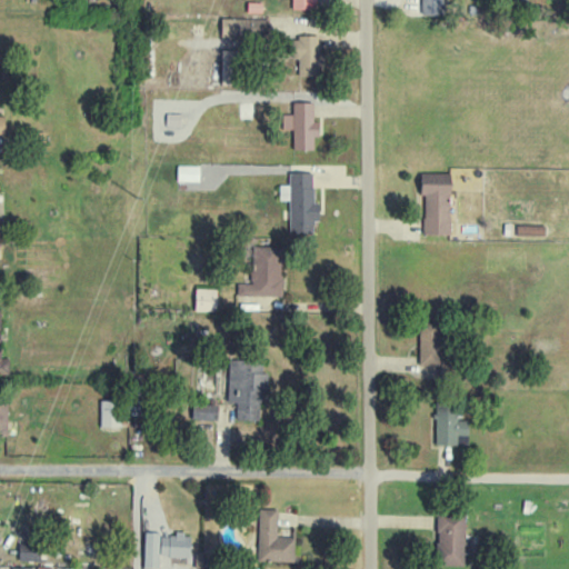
[(291,0),(291,10),(315,9),(313,0),(291,0)]
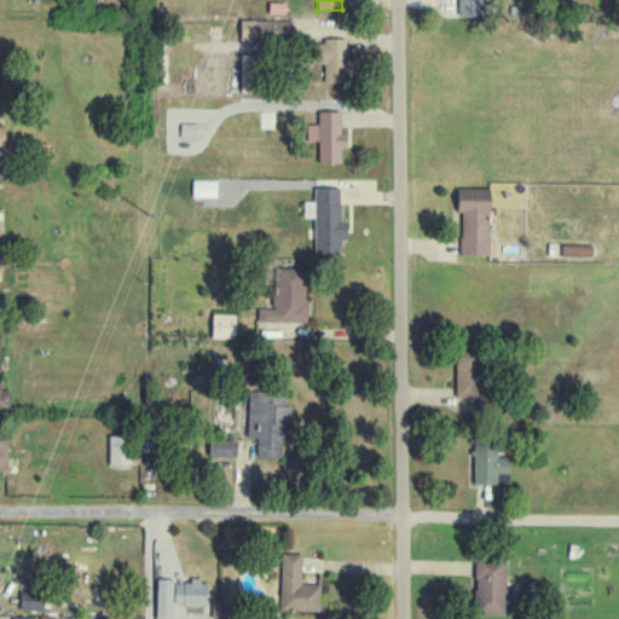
[(482,0),(458,0),(460,16),(482,15),(482,0)]
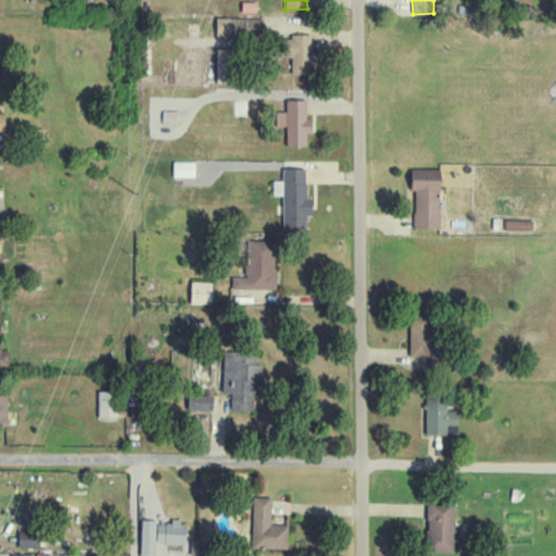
[(215,36),(241,37),(242,19),(216,17),(215,36)]
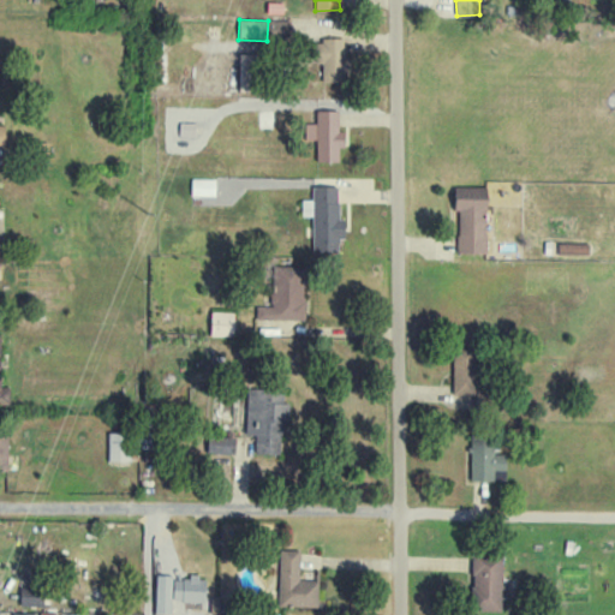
[(321,83),(348,82),(347,57),(345,57),(345,40),(318,41),(321,83)]
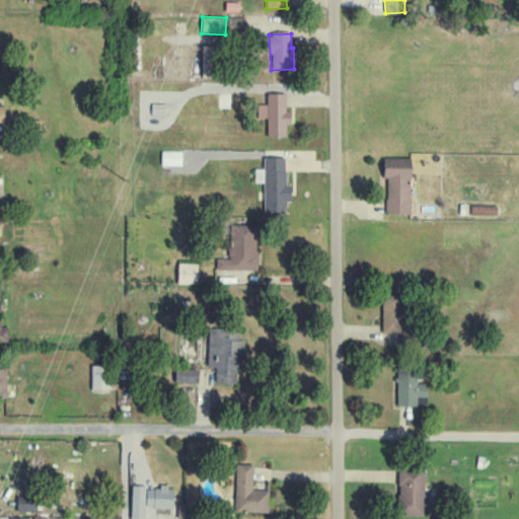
[(201,75),(217,76),(218,46),(202,46),(201,75)]
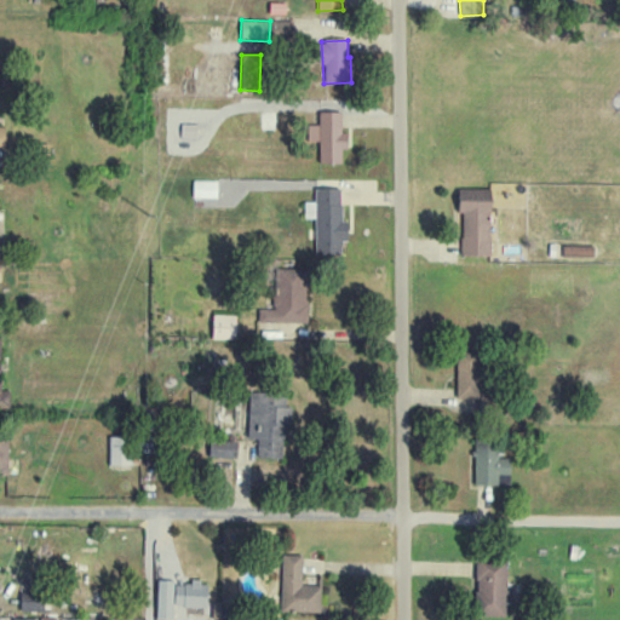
[(319,164),(340,165),(340,148),(348,148),(349,135),(340,133),(340,103),(320,103),(319,164)]
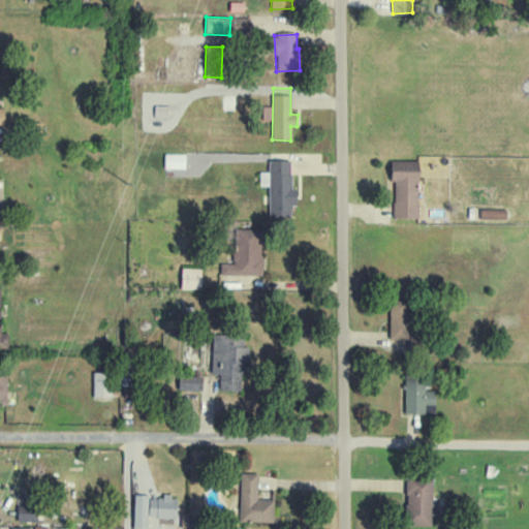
[(153,117),(166,118),(167,106),(154,105),(153,117)]
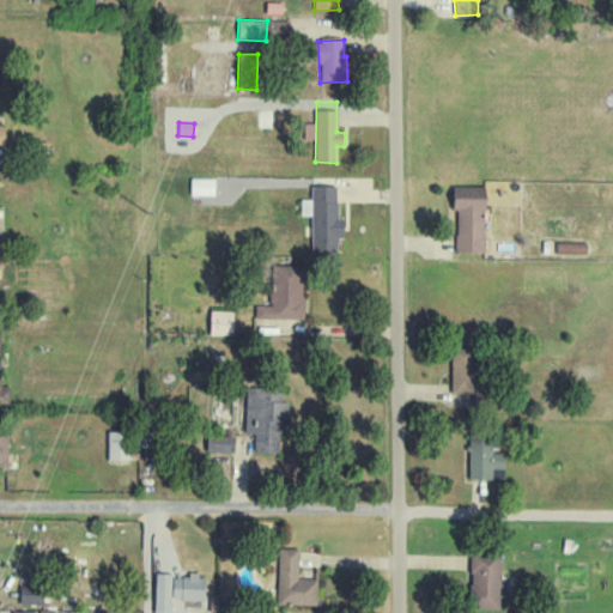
[(214,180),(190,178),(190,196),(214,196),(214,180)]
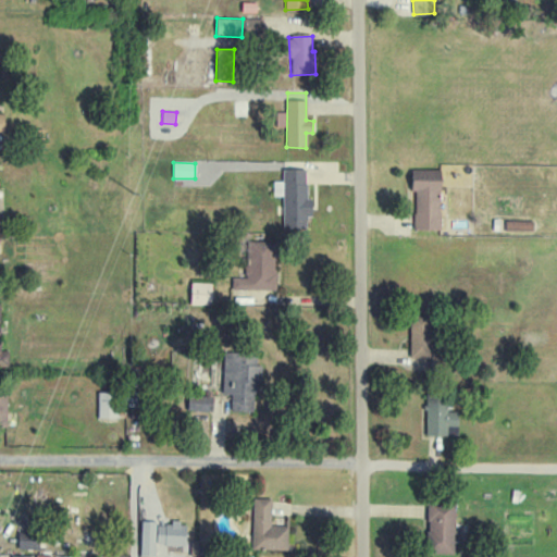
[(440,230),(441,170),(411,169),(411,192),(415,192),(415,230),(440,230)]
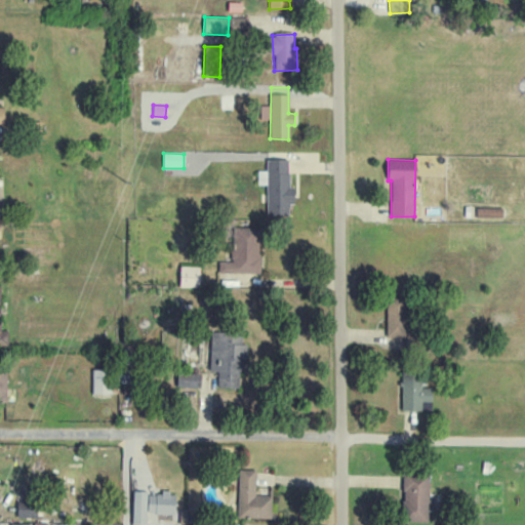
[(267,185),(266,216),(288,216),(288,204),(294,204),(294,188),(288,188),(288,160),(266,160),(266,170),(257,170),(257,185),(267,185)]
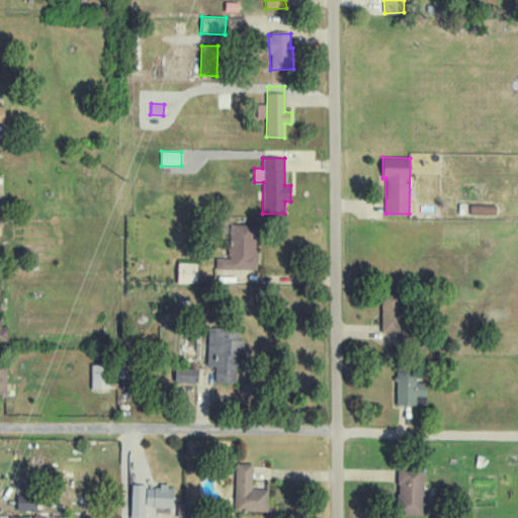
[(492,214),(493,206),(469,205),(469,214),(492,214)]
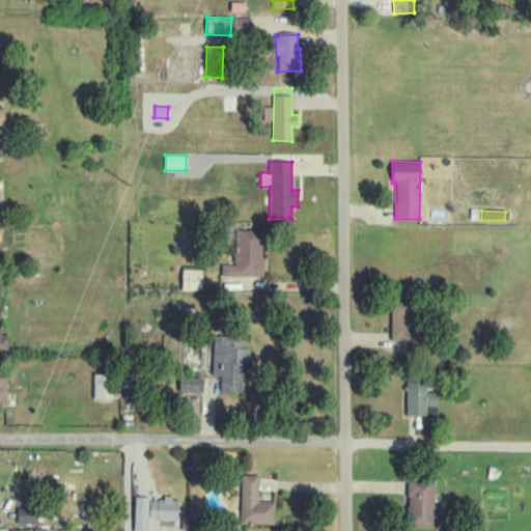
[(261,278),(264,231),(234,229),(232,266),(221,264),(221,276),(261,278)]
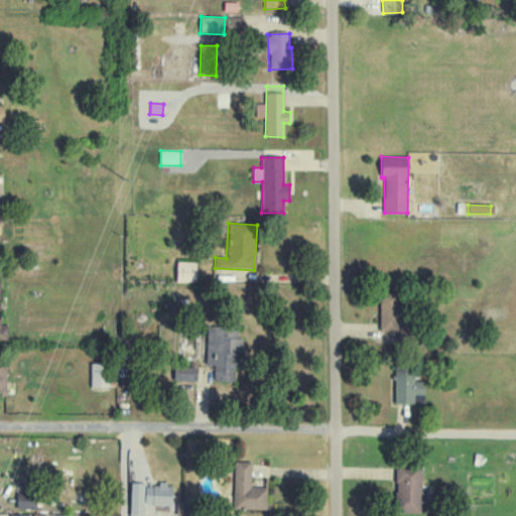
[(176,282),(196,282),(197,262),(176,262),(176,282)]
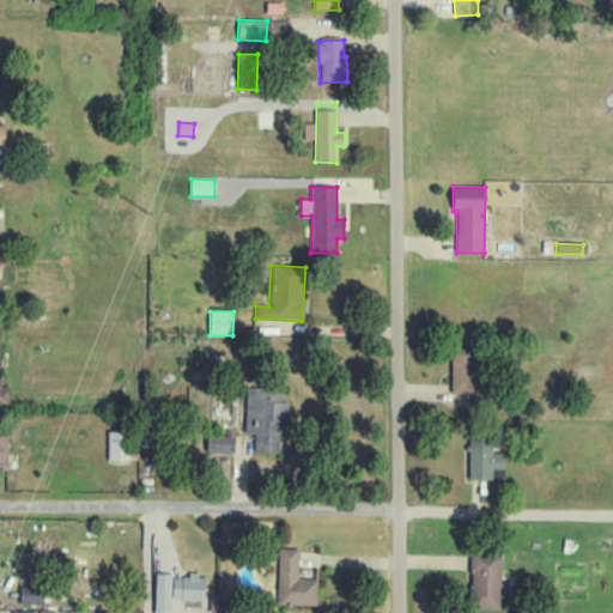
[(474,353),(450,353),(451,394),(475,393),(474,353)]
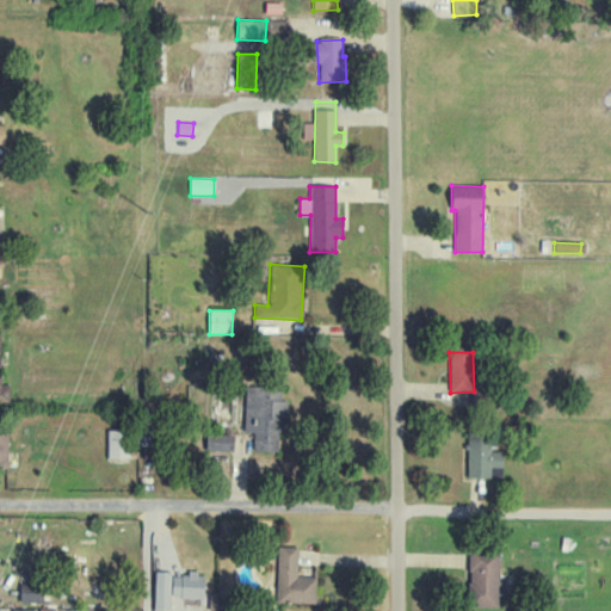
[(254,433),(254,454),(281,455),(282,388),(245,388),(245,433),(254,433)]
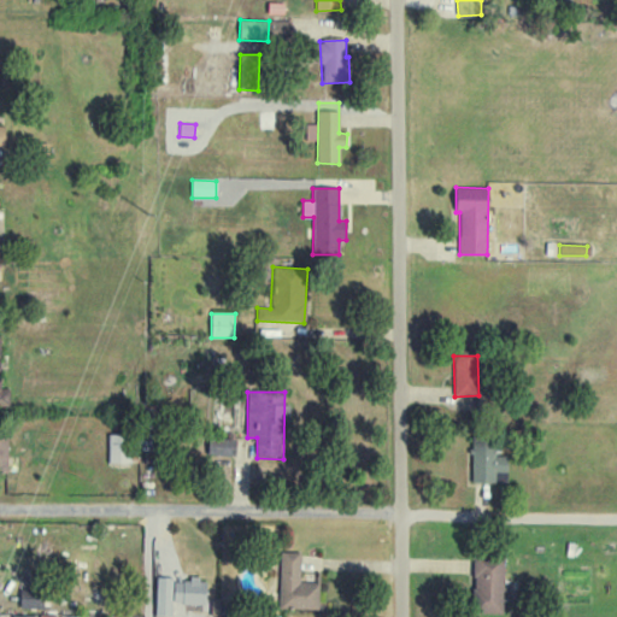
[(109,463),(131,463),(131,435),(107,435),(109,463)]
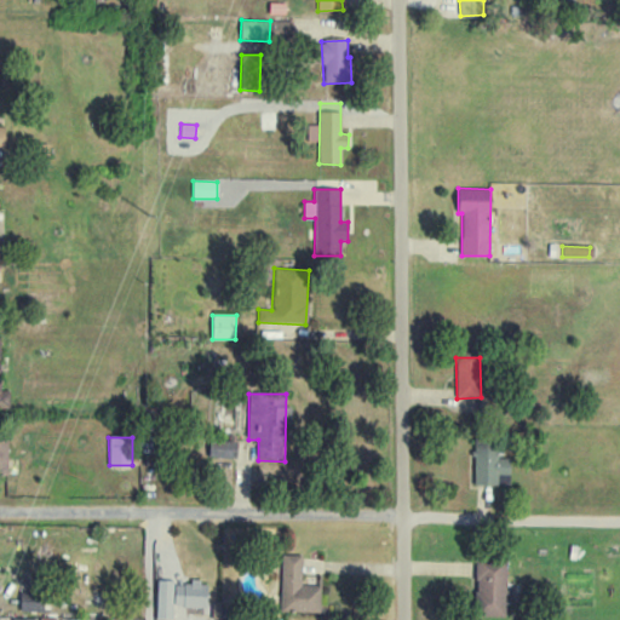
[(509,487),(510,458),(498,458),(498,441),(475,440),(472,486),(509,487)]
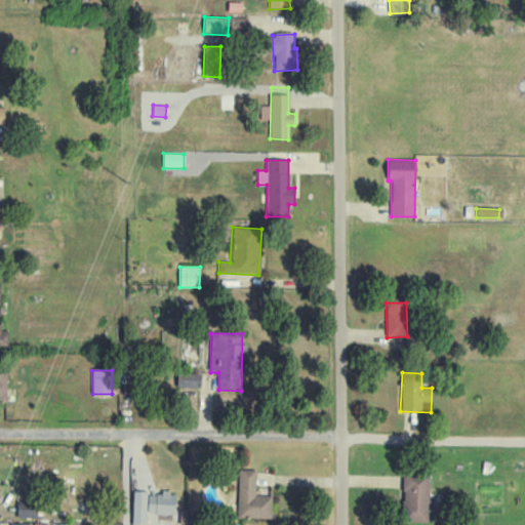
[(176,388),(200,389),(201,373),(176,373),(176,388)]
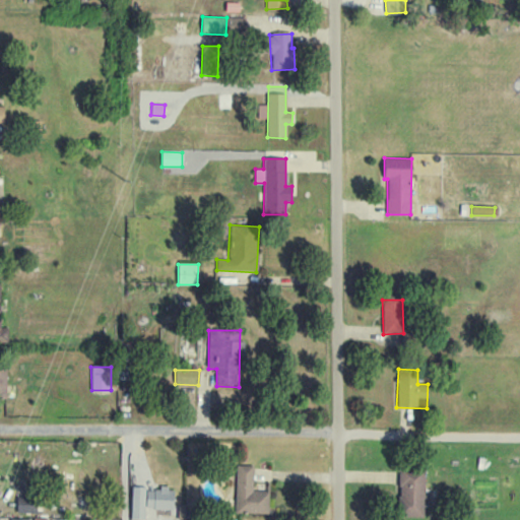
[(253,491),(253,466),(236,465),(235,513),(268,514),(269,492),(253,491)]
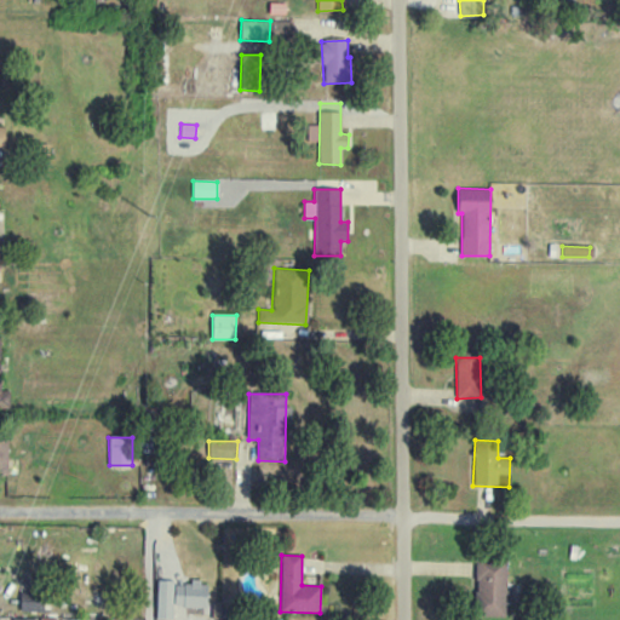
[(505,616),(507,562),(476,561),(475,616),(505,616)]
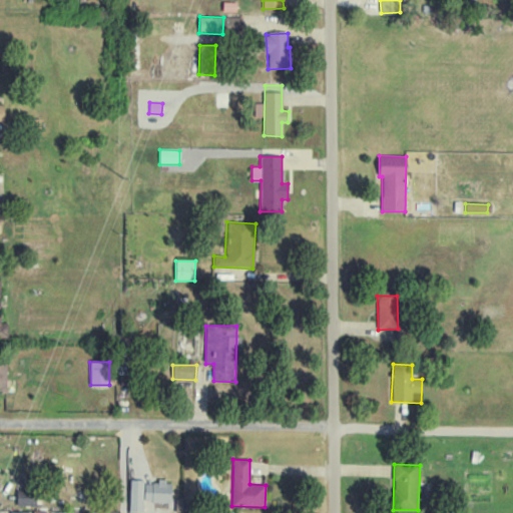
[(128,512),(138,512),(141,512),(142,481),(130,480),(128,512)]
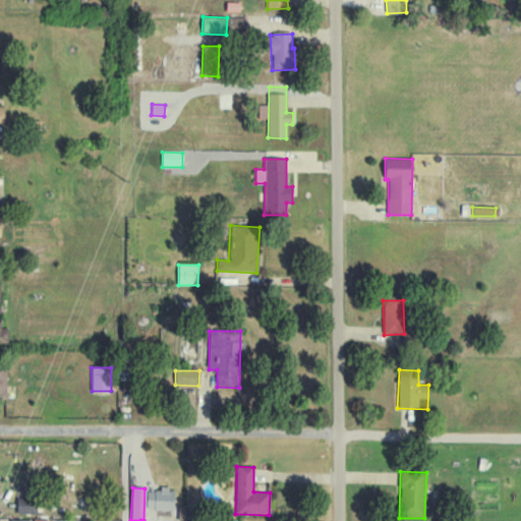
[(147,489),(146,510),(173,511),(173,490),(147,489)]
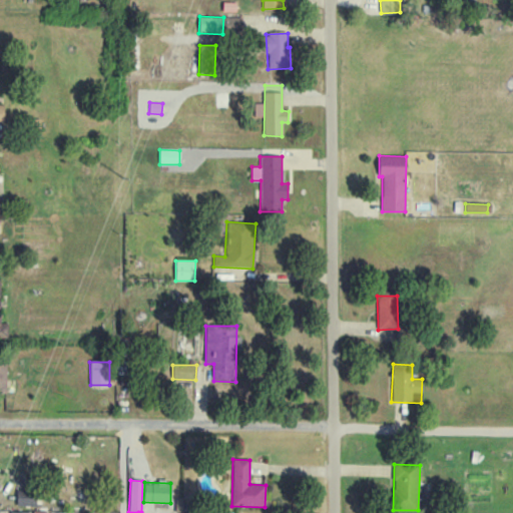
[(16,505),(36,506),(36,492),(16,491),(16,505)]
